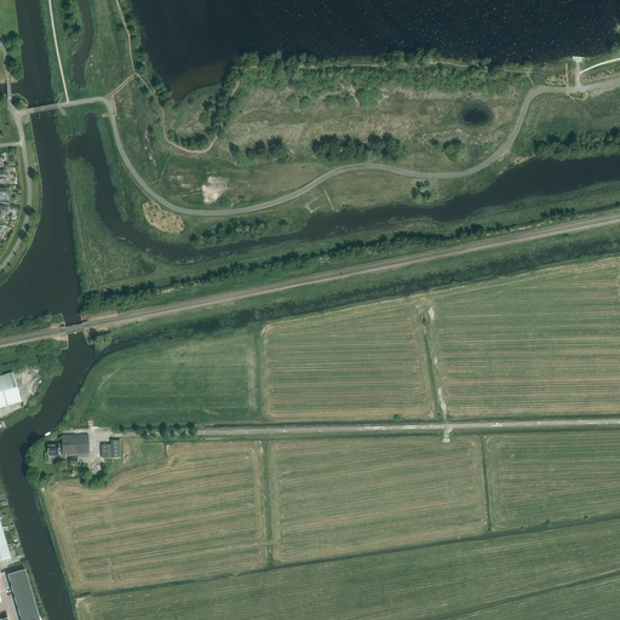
[(12,373),(0,375),(0,407),(22,402),(12,373)]
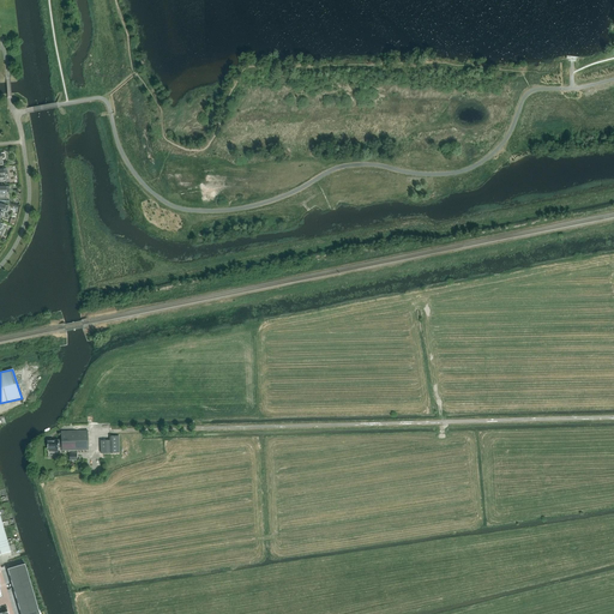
[(48,447),(48,451),(50,451),(52,451),(53,451),(56,451),(58,451),(58,447),(61,447),(61,450),(89,450),(88,431),(61,431),(61,439),(47,439),(47,447),(48,447)]
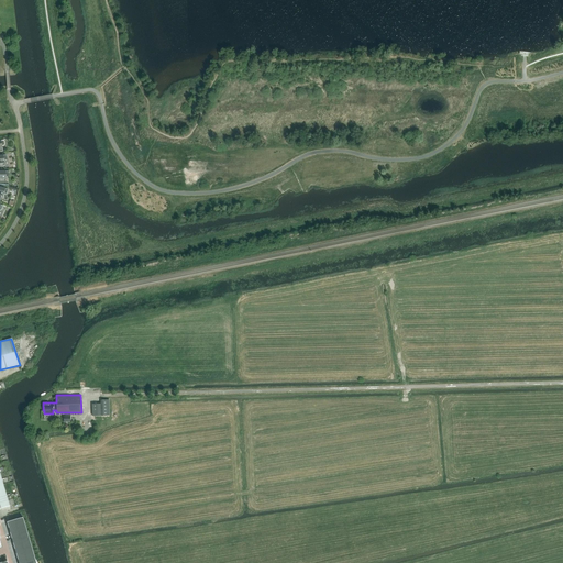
[(109,416),(109,399),(101,399),(101,404),(92,404),(92,416),(109,416)]
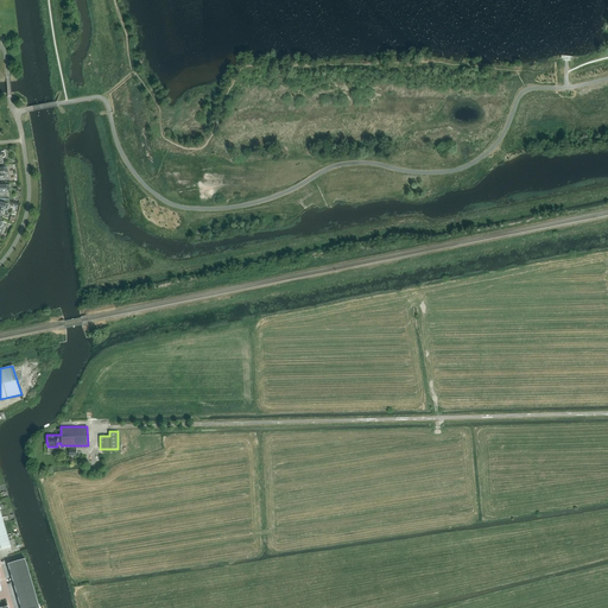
[(25,558),(7,563),(11,575),(27,570),(25,558)]
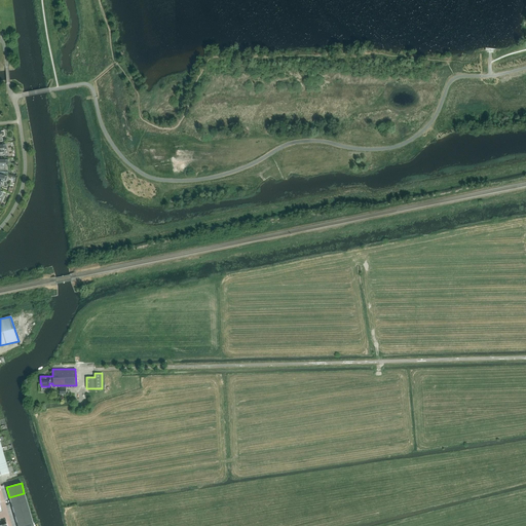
[(24,493),(9,497),(12,508),(27,502),(24,493)]
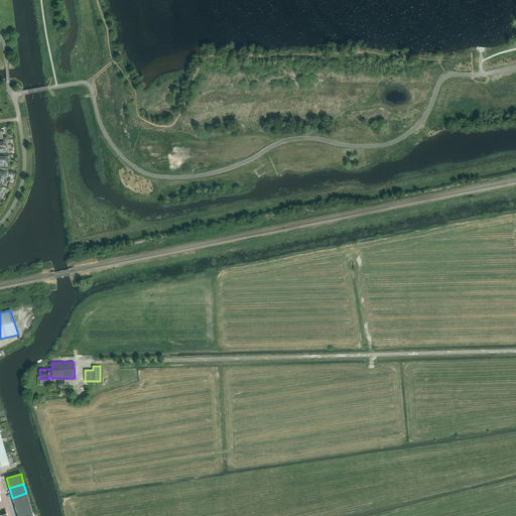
[(26,493),(12,498),(15,507),(29,503),(26,493)]
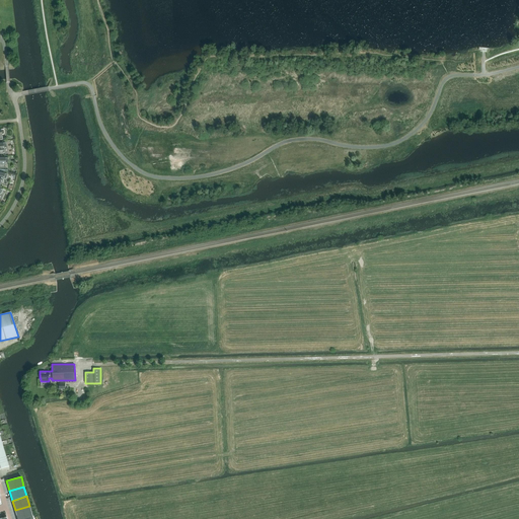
[(29,506),(15,510),(17,518),(19,518),(32,515),(29,506)]
